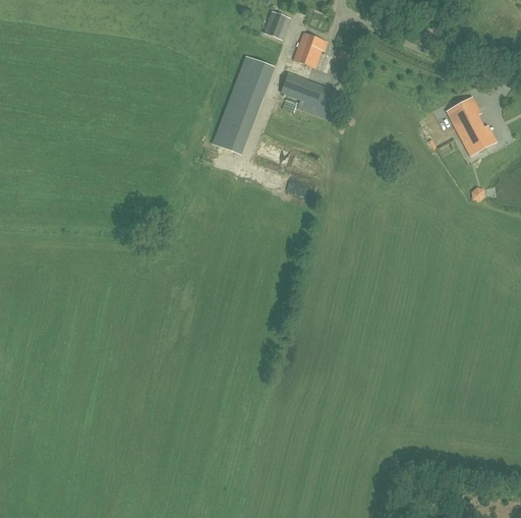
[(291,17),(271,10),(264,32),(283,39),(291,17)]
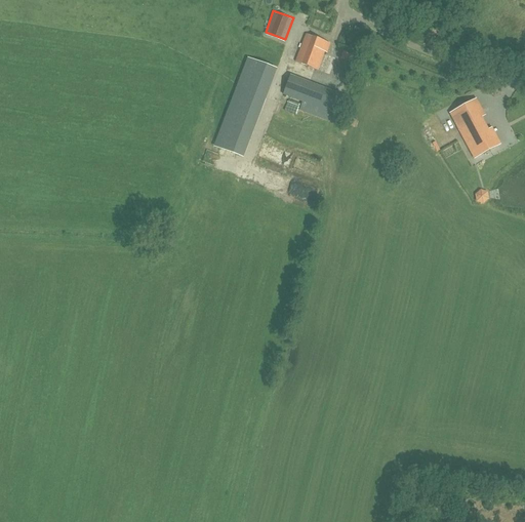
[(330,41),(307,32),(295,58),(317,68),(324,49),(326,50),(330,42),(330,41)]
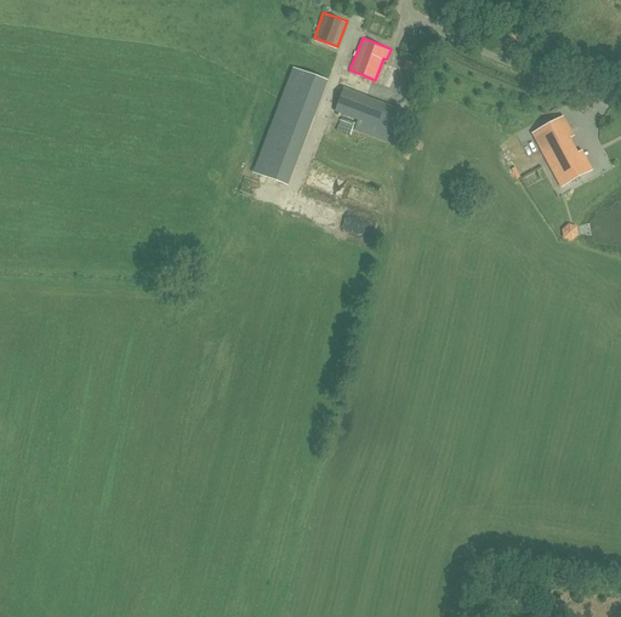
[(328,78),(292,64),(252,170),(288,183),(328,78)]
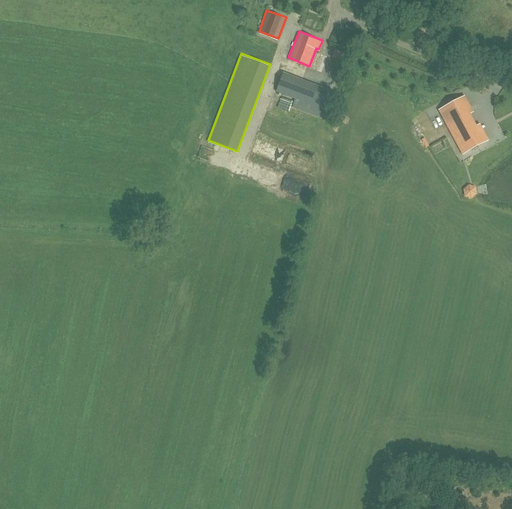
[(283,70),(276,90),(295,97),(302,77),(283,70)]
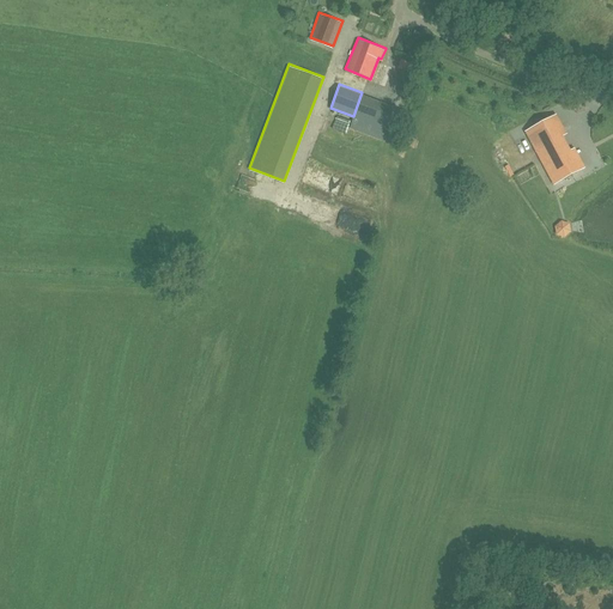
[(575,145),(570,147),(563,133),(568,132),(557,111),(525,128),(553,182),(586,165),(575,145)]
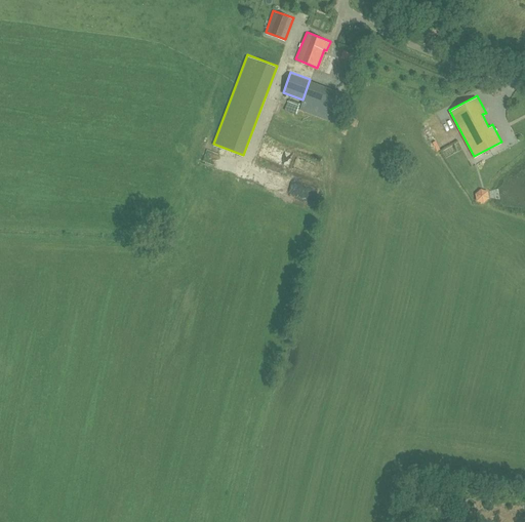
[(206,159),(218,164),(223,152),(210,147),(206,159)]
